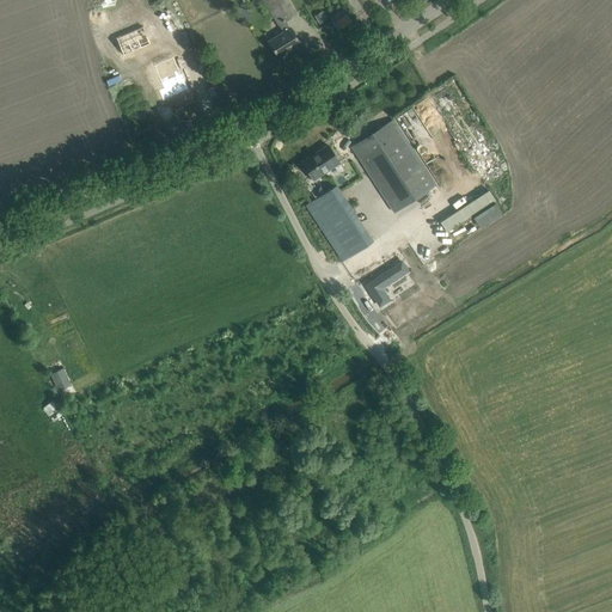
[(286,0),(262,0),(277,25),(279,25),(285,20),(295,13),(286,0)]
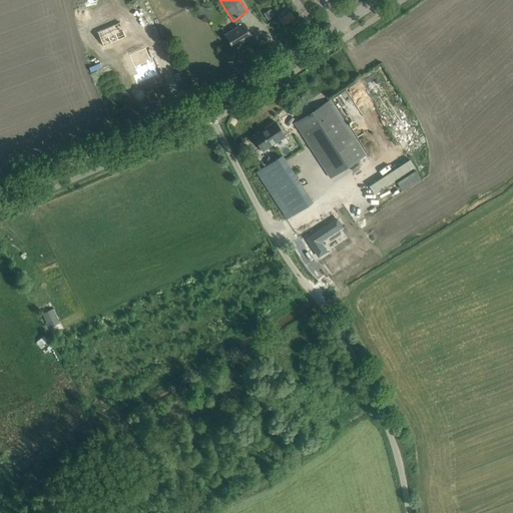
[(199,5),(195,12),(205,16),(208,9),(199,5)]
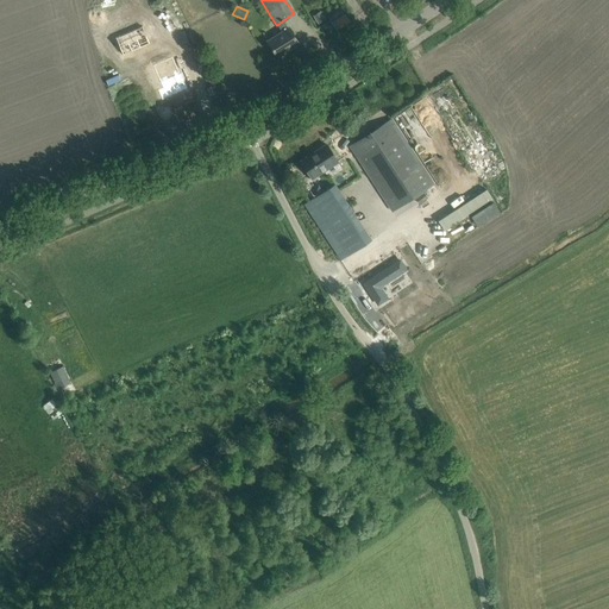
[(319,11),(314,14),(320,24),(325,20),(319,11)]
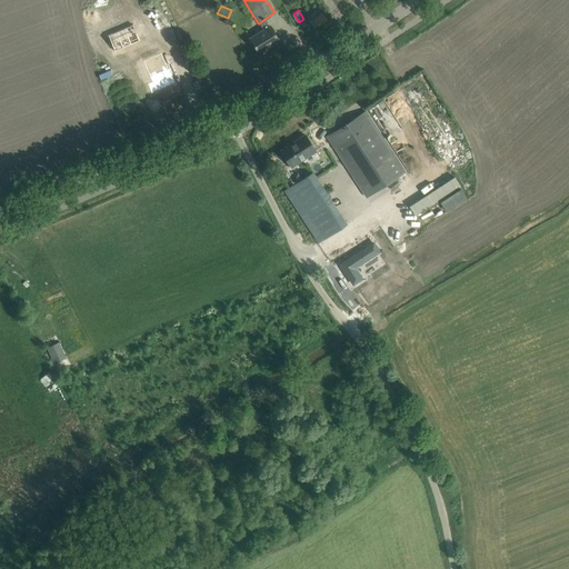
[(312,19),(317,26),(327,19),(322,12),(312,19)]
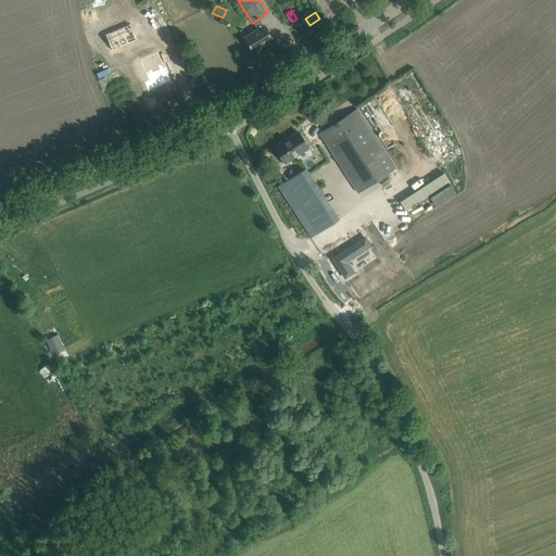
[(257,29),(244,37),(253,52),(273,40),(264,26),(263,26),(258,19),(253,23),(257,29)]
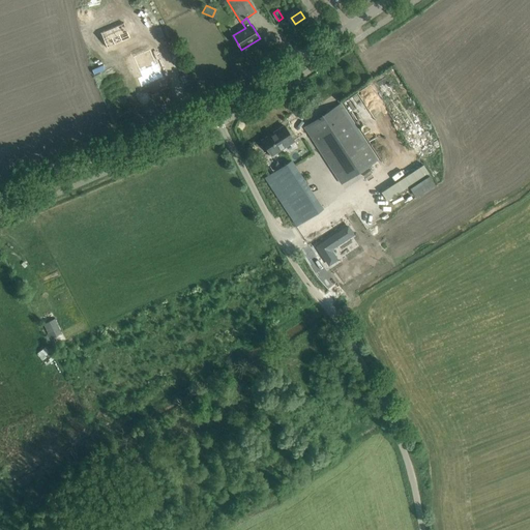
[(137,50),(120,56),(128,76),(123,79),(126,87),(151,77),(145,63),(143,64),(137,50)]
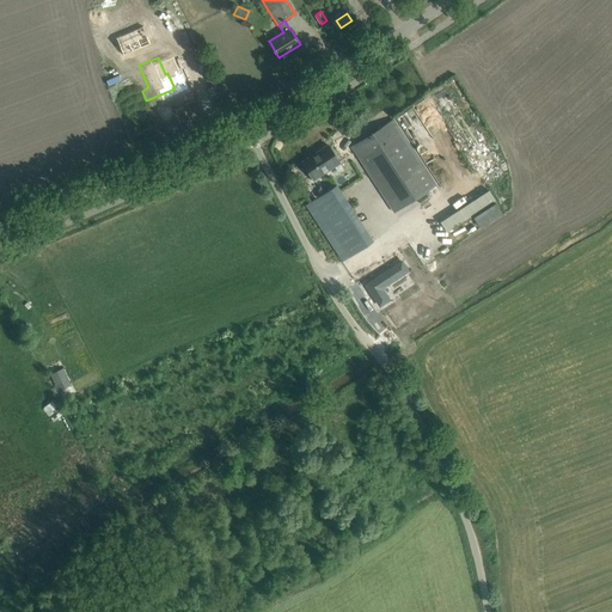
[(436,185),(393,120),(352,147),(395,213),(436,185)]
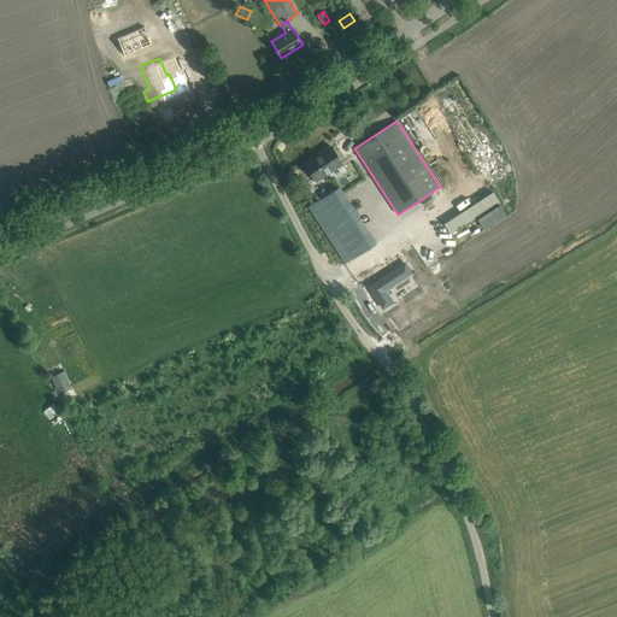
[(316,181),(342,164),(330,146),(305,164),(316,181)]
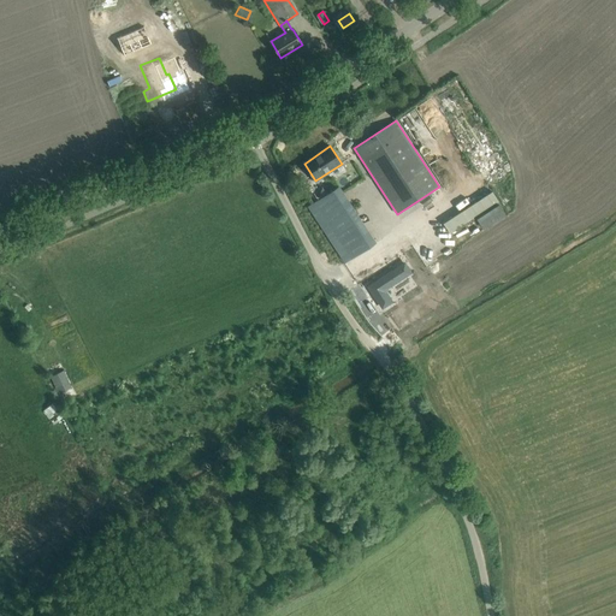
[(339,187),(308,207),(344,262),(377,242),(339,187)]
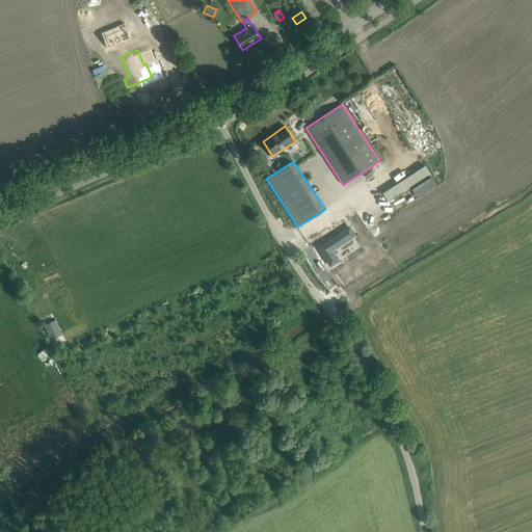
[(425,165),(381,191),(387,201),(430,175),(425,165)]
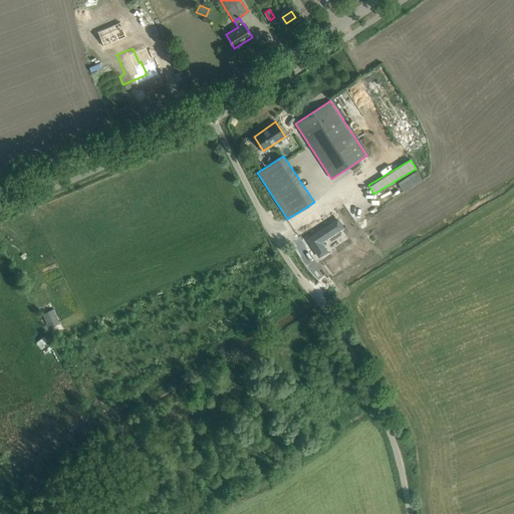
[(408,174),(396,182),(403,193),(415,185),(408,174)]
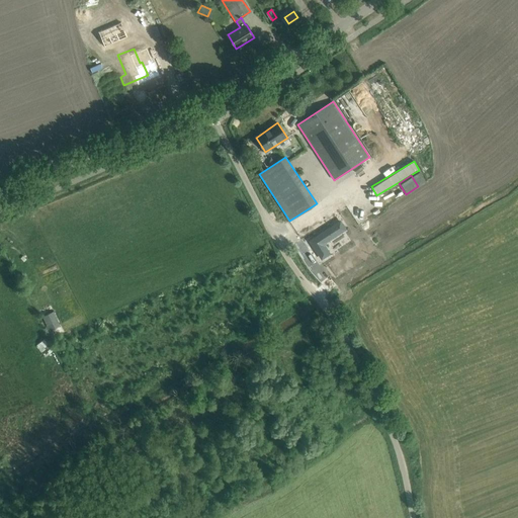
[(340,222),(311,240),(322,258),(323,257),(324,257),(328,255),(328,254),(329,253),(324,246),(325,242),(345,229),(340,222)]
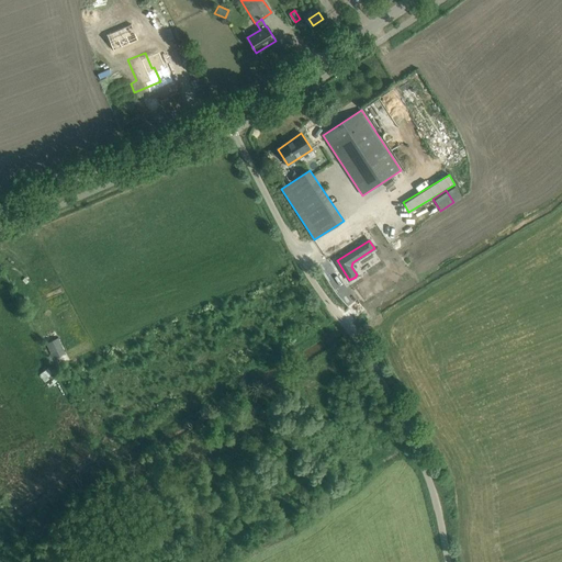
[(65,353),(57,338),(47,344),(54,358),(65,353)]
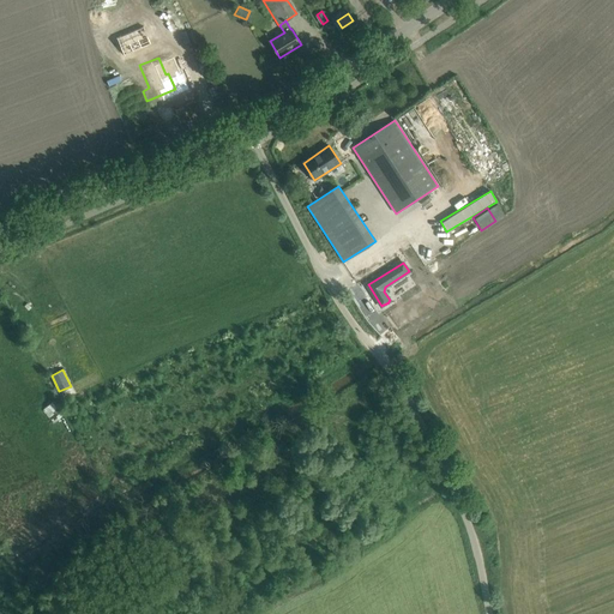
[(46,416),(56,409),(52,401),(41,408),(46,416)]
